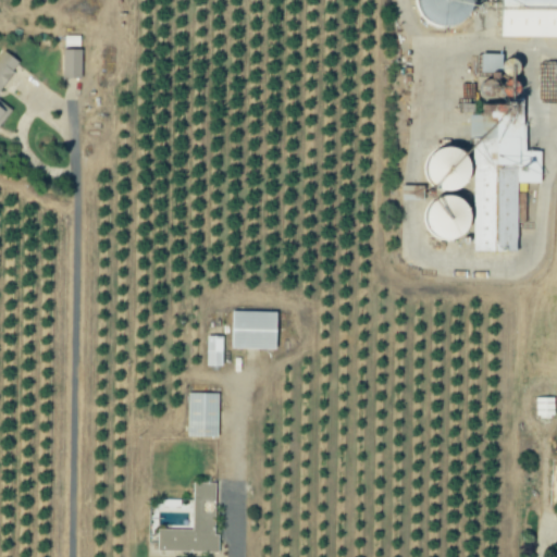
[(416,0),(411,19),(461,31),(467,9),(468,9),(470,0),(416,0)]
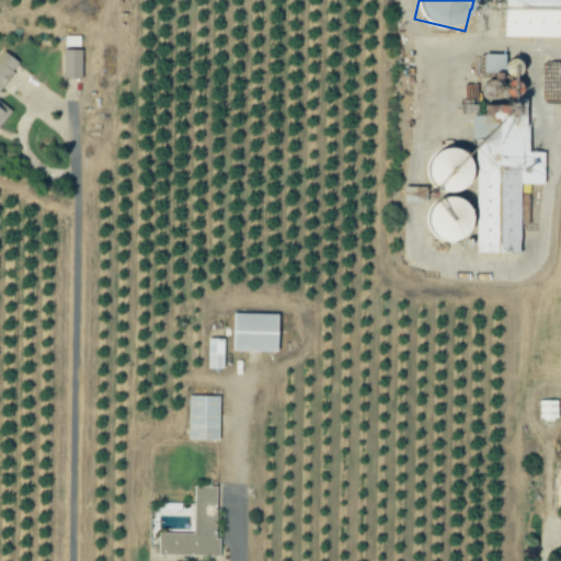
[(560,38),(560,0),(502,0),(501,38),(560,38)]
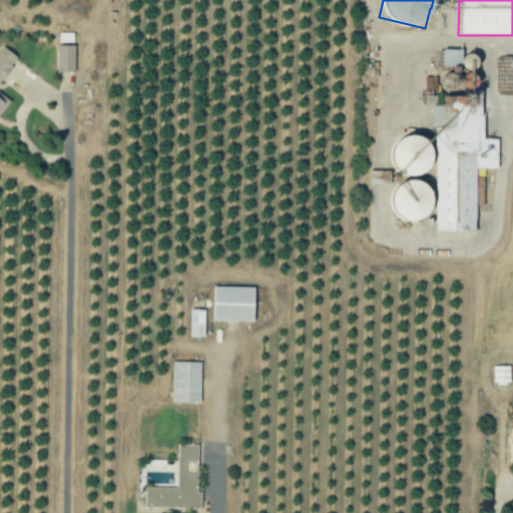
[(0,94),(0,82),(17,58),(1,46),(0,47),(0,114),(10,101),(0,94)]
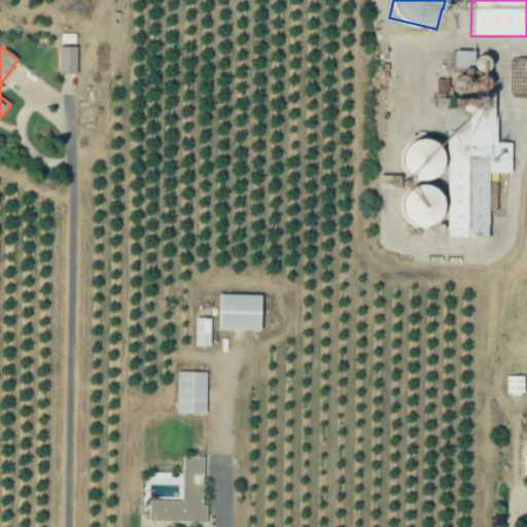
[(59,74),(76,74),(77,47),(60,47),(59,74)]
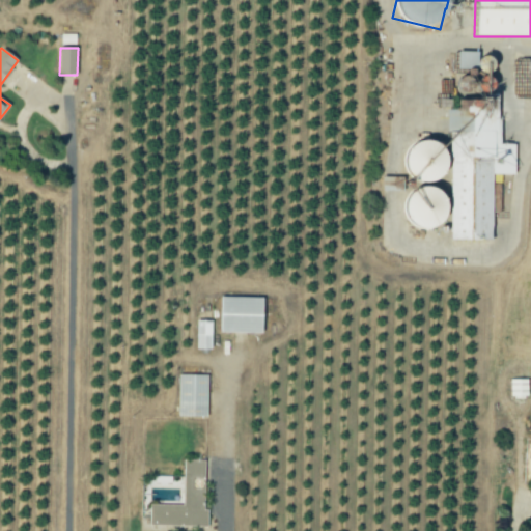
[(451,241),(493,240),(493,175),(515,175),(514,144),(499,145),(499,94),(476,94),(476,101),(456,101),(456,110),(450,110),(451,241)]
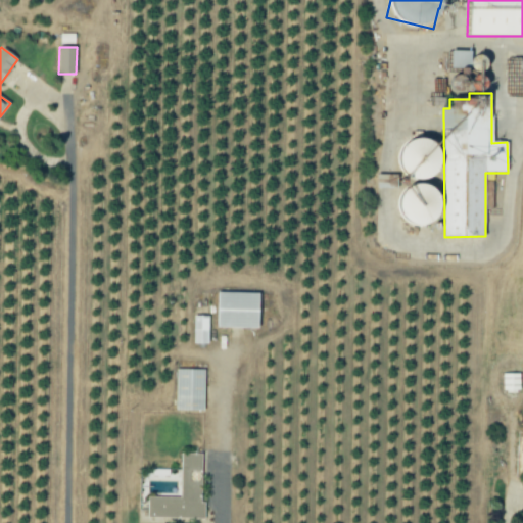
[(399,180),(436,178),(434,140),(398,142),(399,180)]
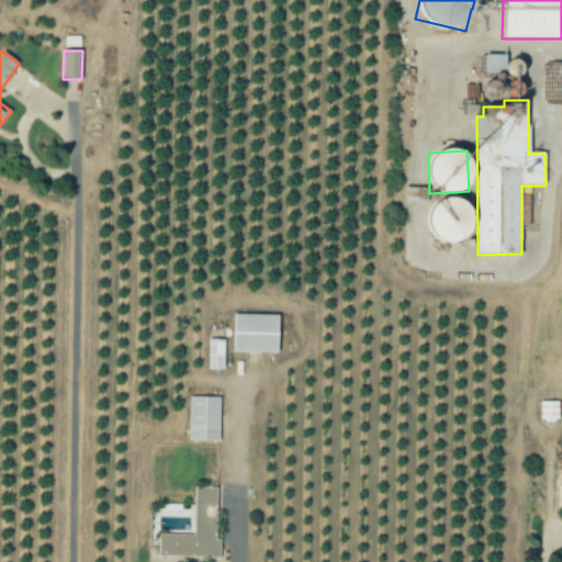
[(422,236),(462,245),(471,206),(430,198),(422,236)]
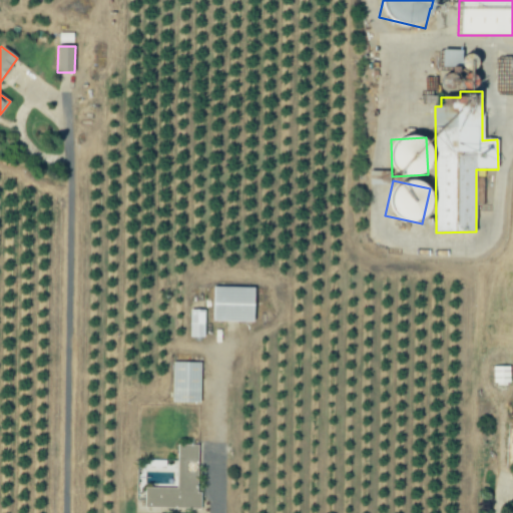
[(211,323),(252,324),(253,289),(212,288),(211,323)]
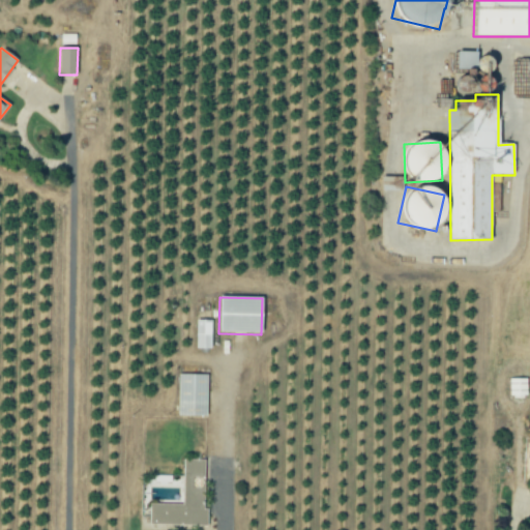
[(211,321),(196,321),(196,350),(211,350),(211,321)]
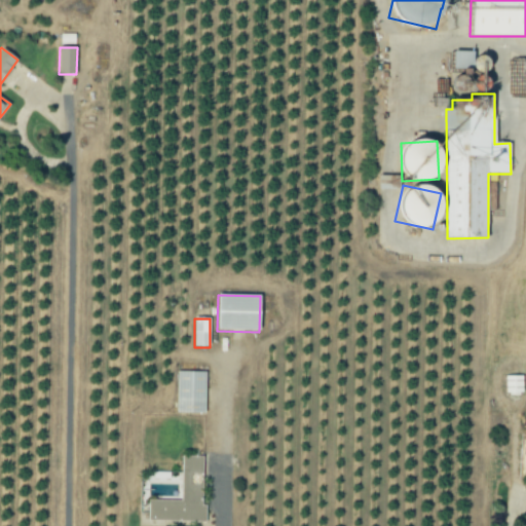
[(177,414),(205,415),(205,373),(177,372),(177,414)]
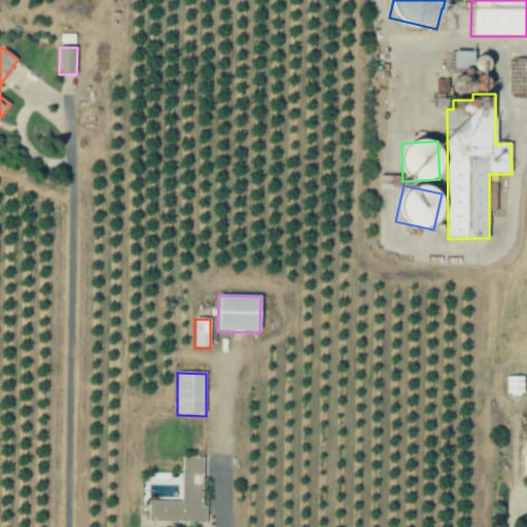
[(204,458),(182,457),(181,502),(149,501),(148,523),(206,524),(206,507),(203,507),(204,458)]
